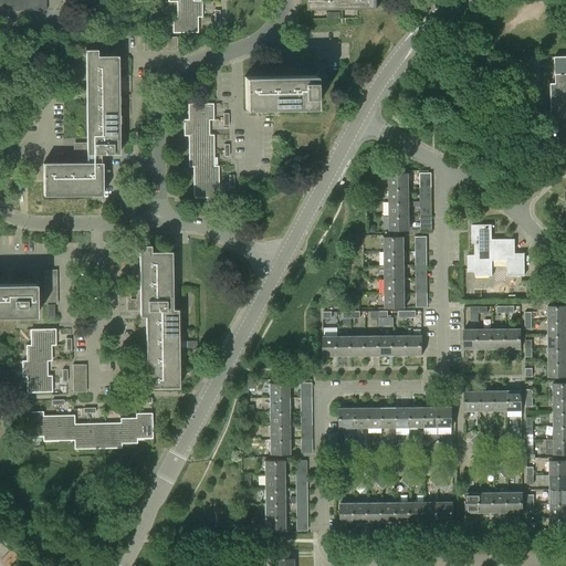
[(0,0),(0,12),(46,12),(45,0),(0,0)]
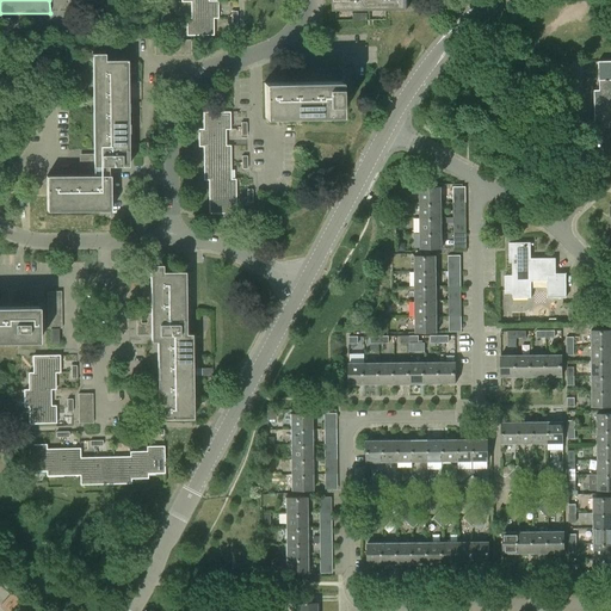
[(220,1),(210,1),(192,1),(192,19),(215,19),(220,19),(220,1)]
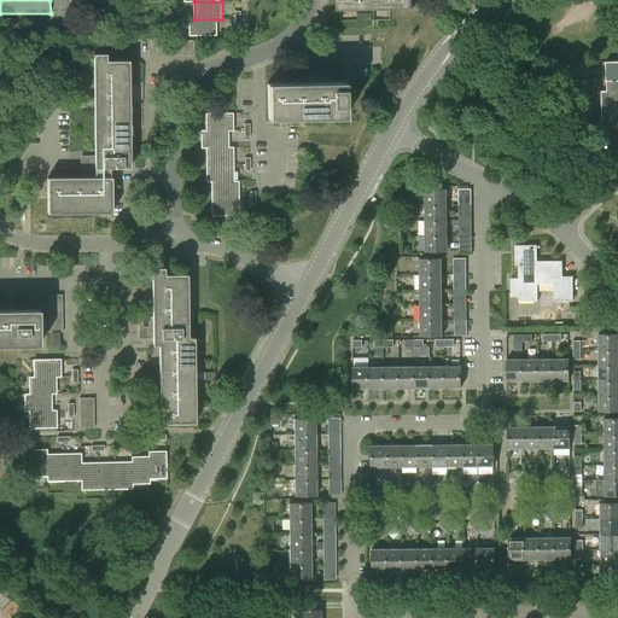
[(217,29),(217,19),(194,19),(190,19),(191,36),(217,35),(217,29)]
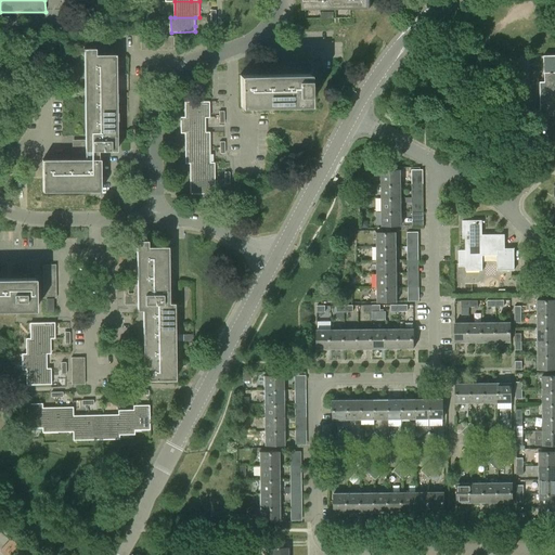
[(85,151),(100,151),(117,151),(116,54),(95,55),(95,49),(84,49),(85,92),(85,97),(85,137),(85,151)]
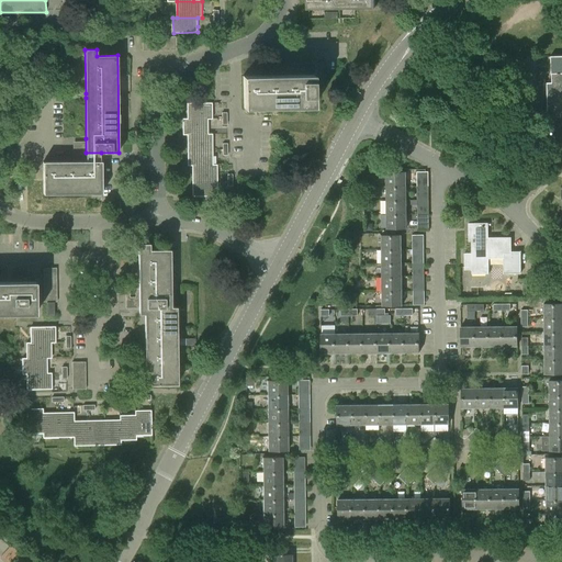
[(548,117),(561,117),(561,112),(561,111),(561,56),(550,56),(550,83),(547,83),(548,117)]
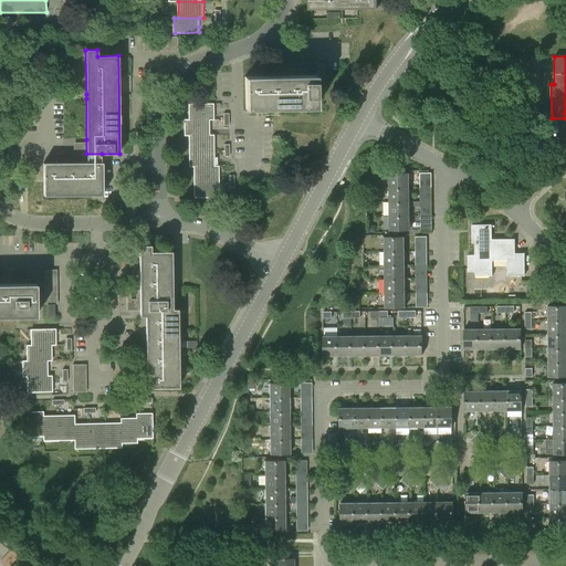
[(308,65),(303,65),(303,74),(247,75),(244,75),(245,108),(316,107),(315,85),(315,65),(308,65)]
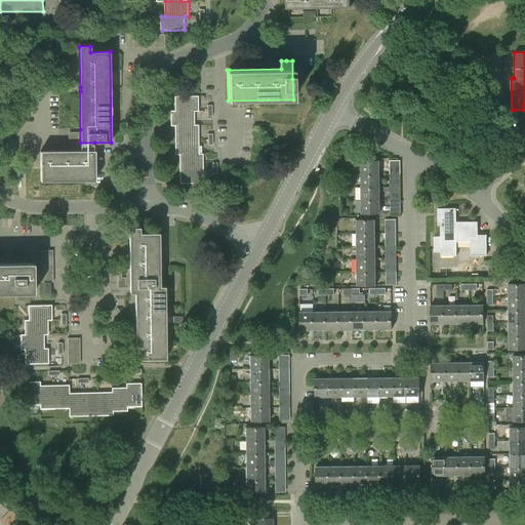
[(492,80),(489,75),(483,80),(487,84),(492,80)]
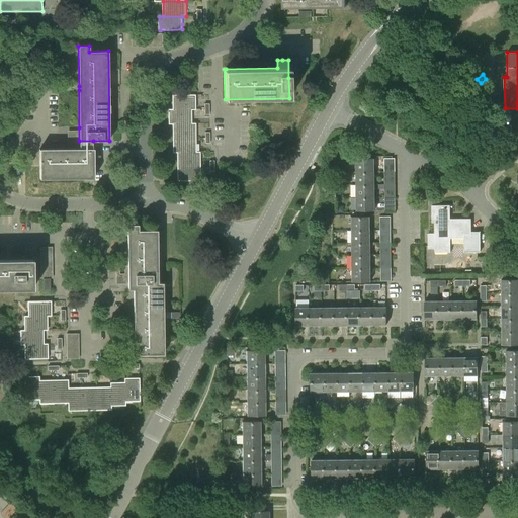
[(172,109),(190,109),(195,109),(195,95),(172,95),(172,109)]
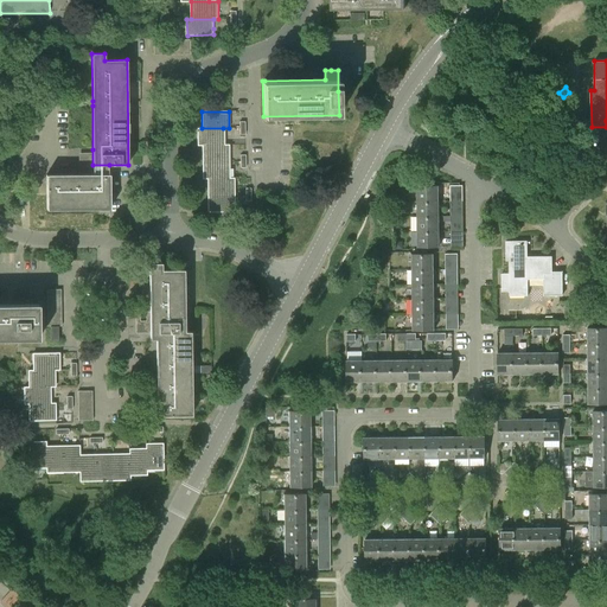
[(202,145),(224,145),(223,128),(202,128),(197,128),(197,145),(202,145)]
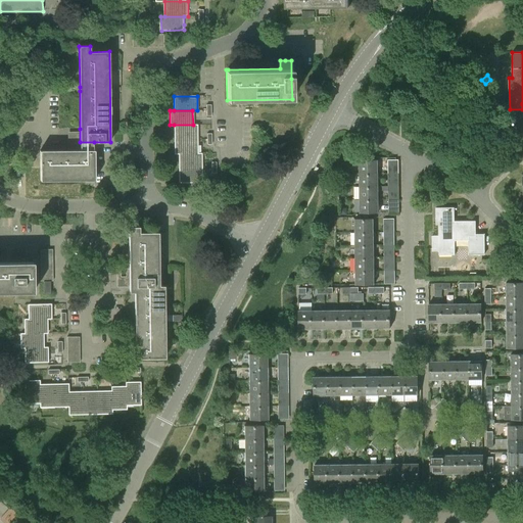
[(197,125),(193,125),(174,125),(174,139),(197,139),(197,125)]
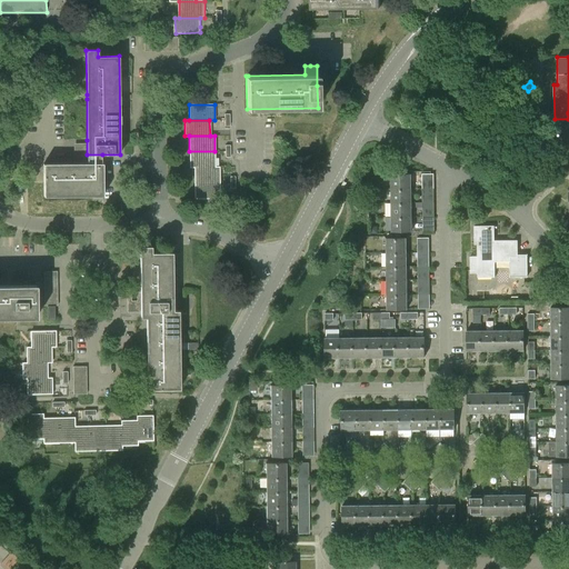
[(190,168),(193,168),(215,167),(215,151),(189,151),(190,168)]
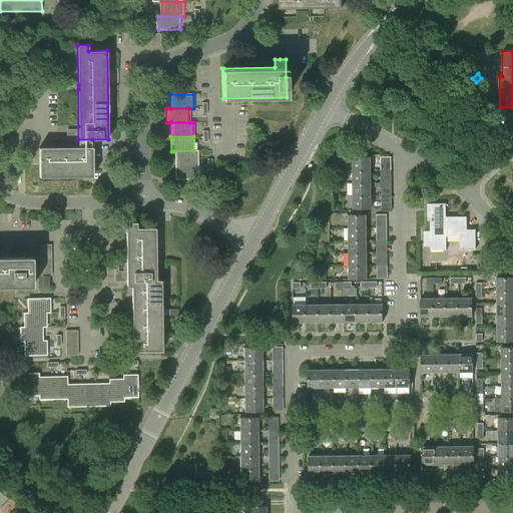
[(92,177),(92,147),(78,147),(39,148),(39,165),(39,177),(82,177),(92,177)]
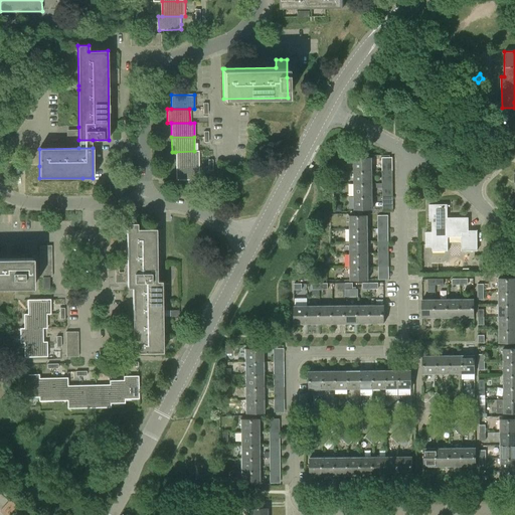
[(194,151),(175,152),(176,166),(198,166),(198,151),(194,151)]
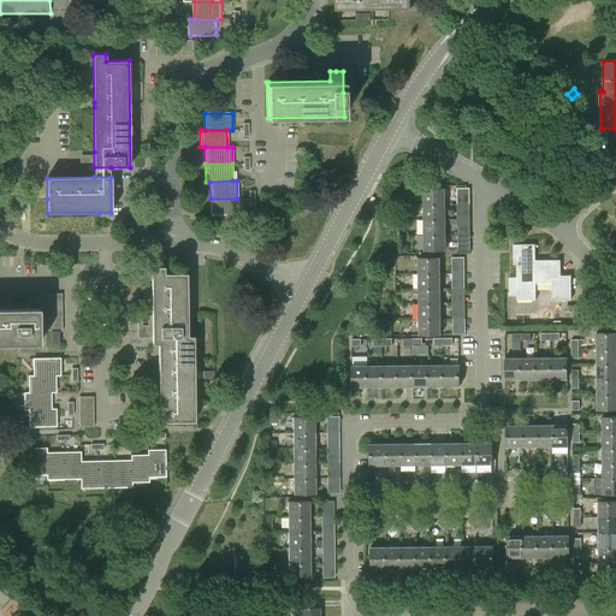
[(424,189),(424,205),(445,205),(445,188),(424,189)]
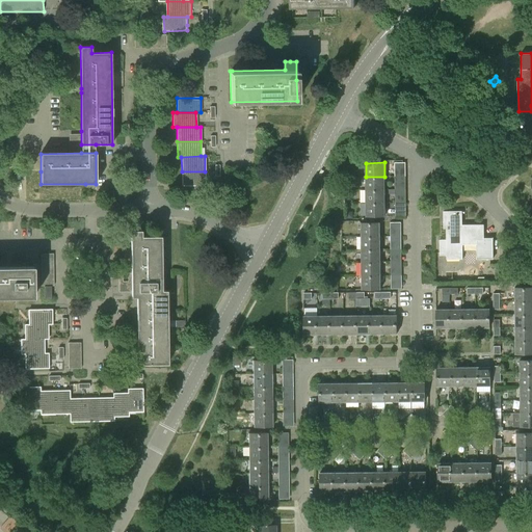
[(395,162),(395,176),(405,176),(405,162),(395,162)]
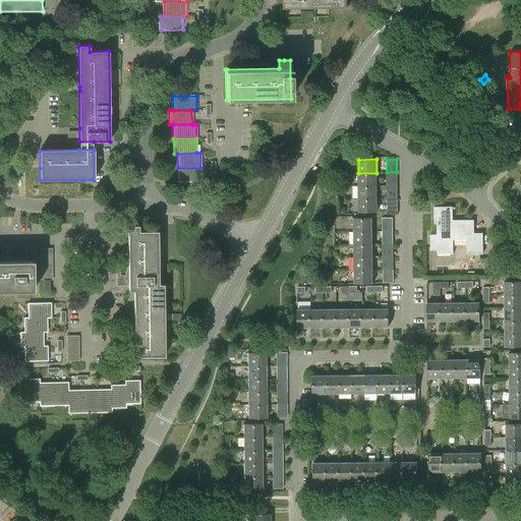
[(201,182),(200,168),(178,168),(178,182),(201,182)]
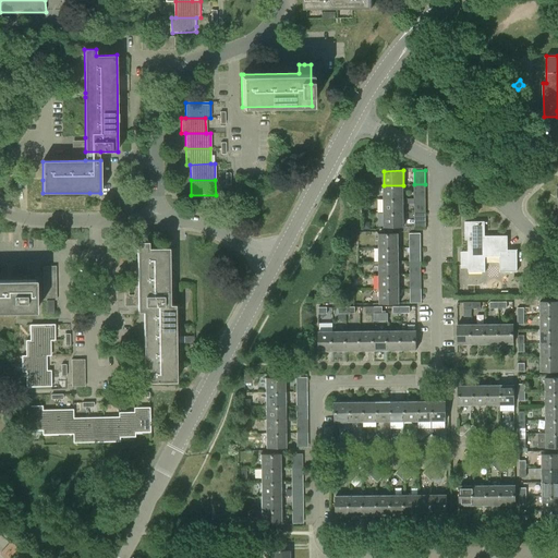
[(414,198),(425,198),(425,184),(414,184),(414,198)]
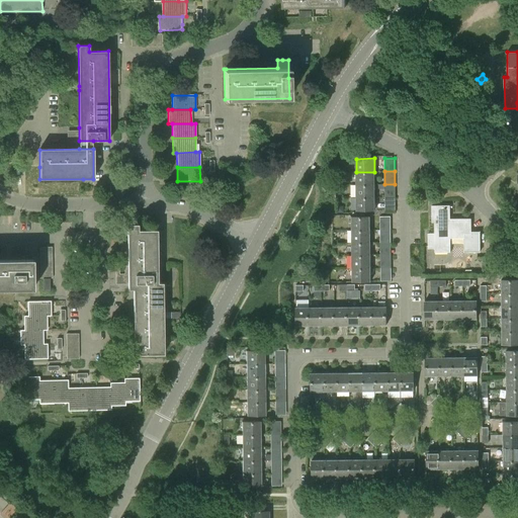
[(356,185),(374,185),(374,172),(356,172),(356,185)]
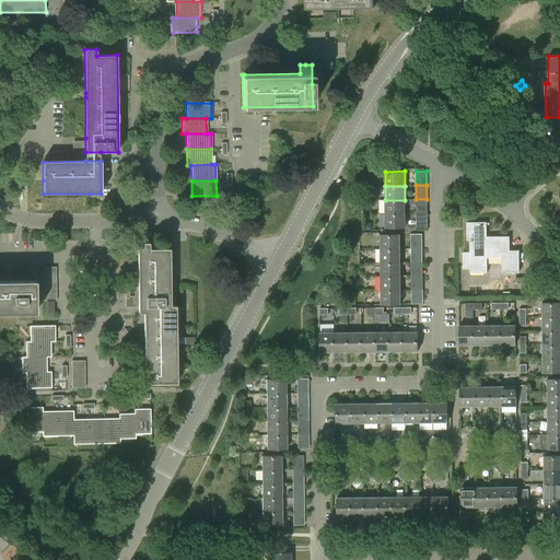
[(416,213),(427,213),(427,199),(416,199),(416,213)]
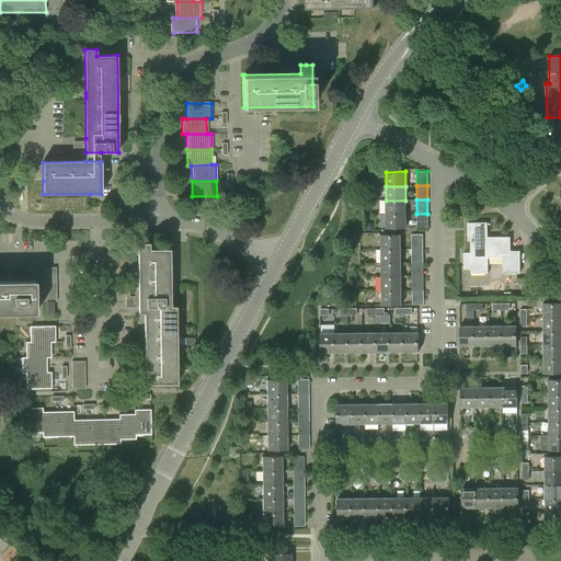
[(386,214),(405,214),(405,201),(386,201),(386,214)]
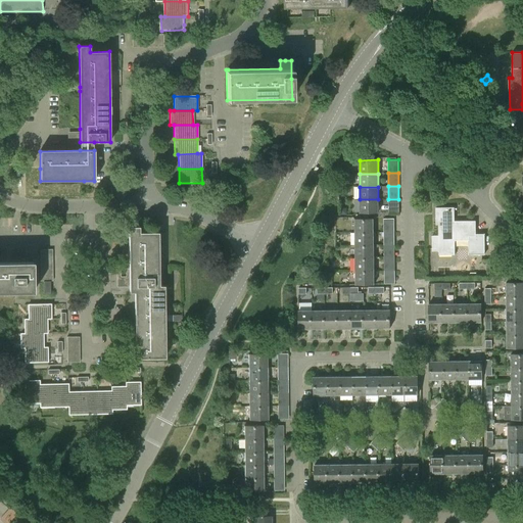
[(378,212),(378,199),(360,199),(360,212),(378,212)]
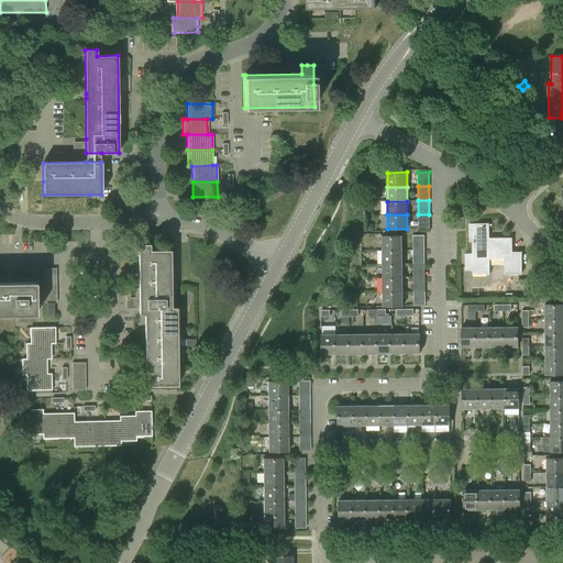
[(429,229),(429,214),(418,214),(418,229),(429,229)]
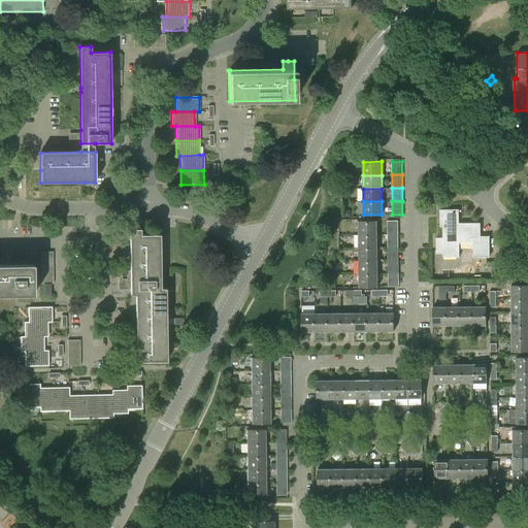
[(480,224),(458,224),(458,215),(458,210),(439,210),(439,226),(442,226),(442,238),(436,238),(436,254),(443,254),(443,257),(459,257),(459,242),(472,242),(472,238),(480,238),(480,224)]
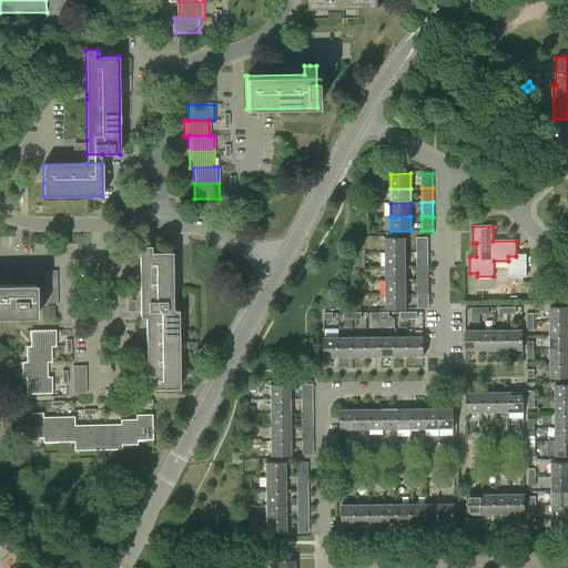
[(385,237),(385,253),(406,253),(405,237),(385,237)]
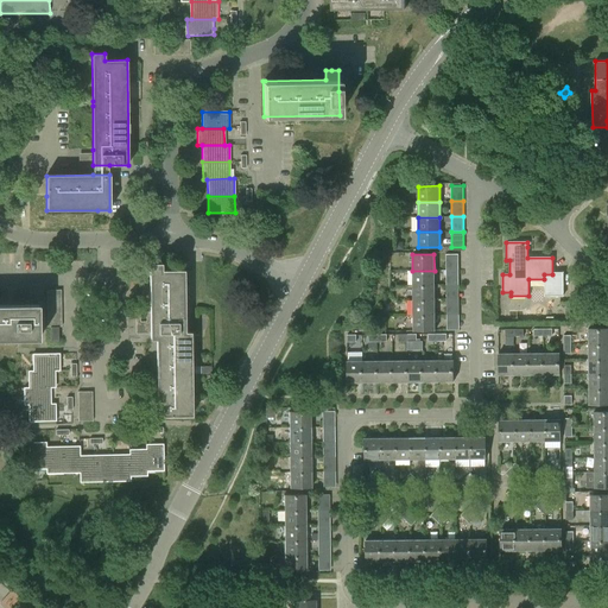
[(445,254),(445,270),(457,270),(457,254),(445,254)]
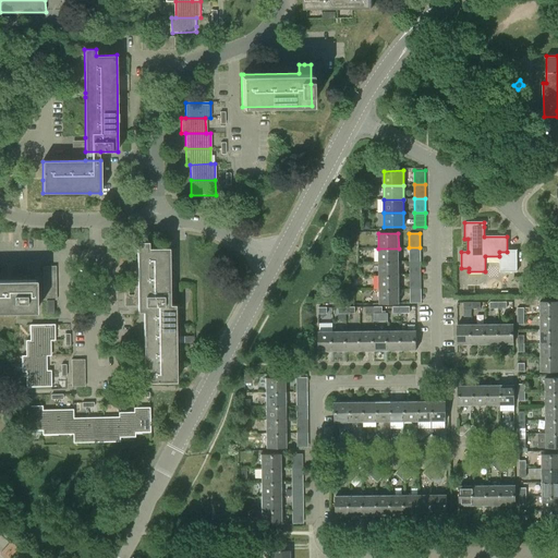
[(148,242),(136,242),(137,287),(125,287),(125,306),(137,306),(137,312),(143,312),(144,383),(176,381),(174,305),(169,305),(169,249),(148,249),(148,242)]
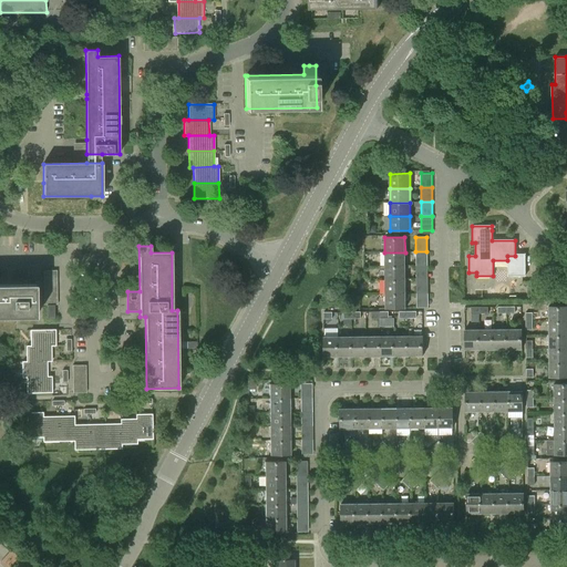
[(428,265),(426,251),(415,251),(415,266),(428,265)]
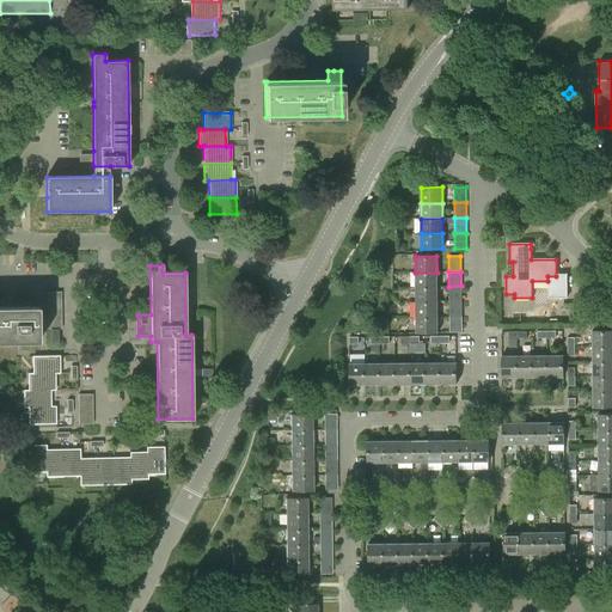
[(416,287),(438,287),(438,273),(415,273),(416,287)]
